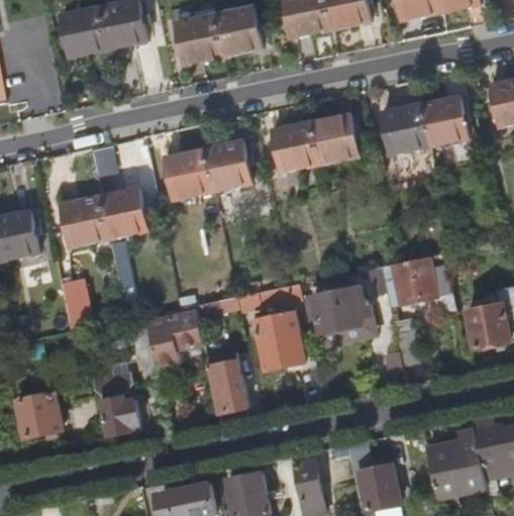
[(138,0),(136,0),(101,7),(110,50),(148,42),(138,0)]
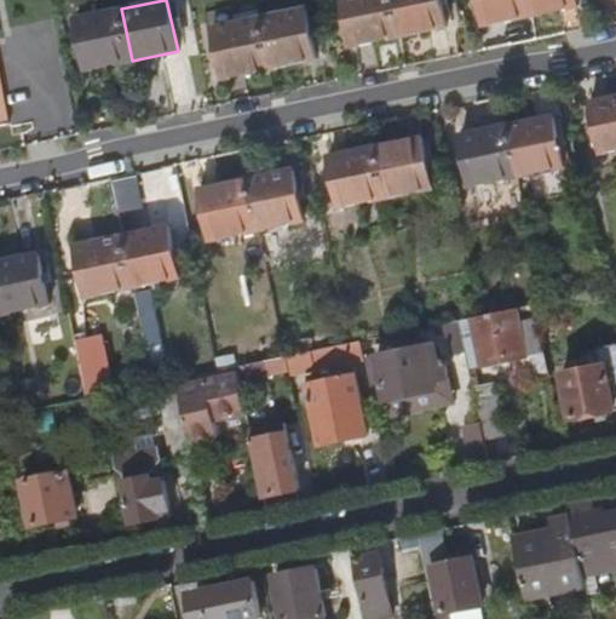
[(343,0),(352,46),(397,36),(389,0),(343,0)]
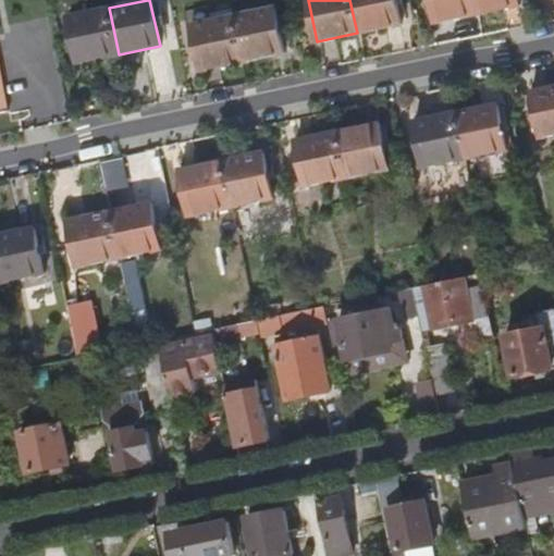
[(394,0),(349,0),(357,33),(399,24),(394,0)]
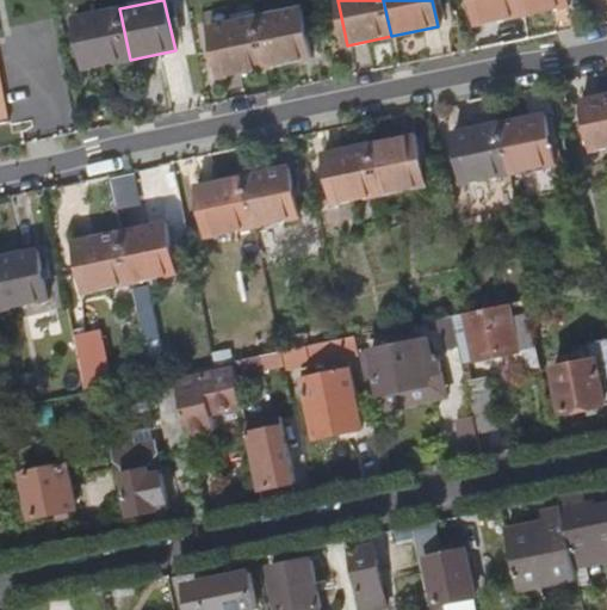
[(471,0),(477,25),(522,17),(518,0),(471,0)]
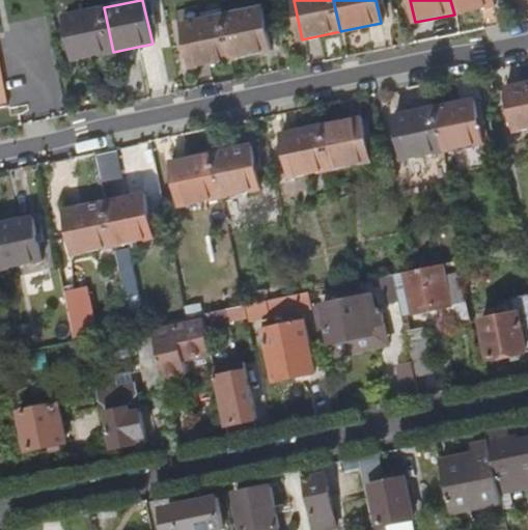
[(450,0),(454,15),(495,5),(493,0),(450,0)]
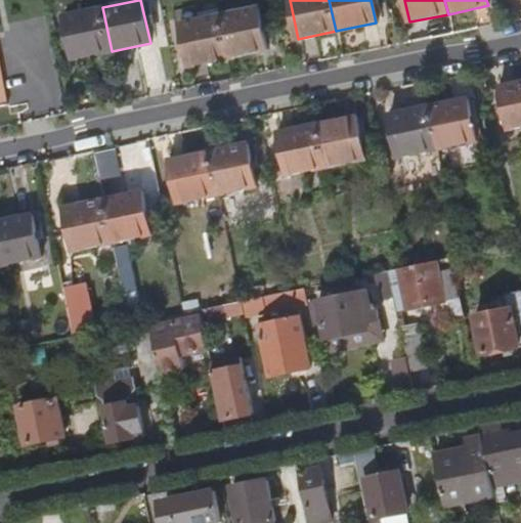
[(73,59),(112,51),(102,7),(63,15),(73,59)]
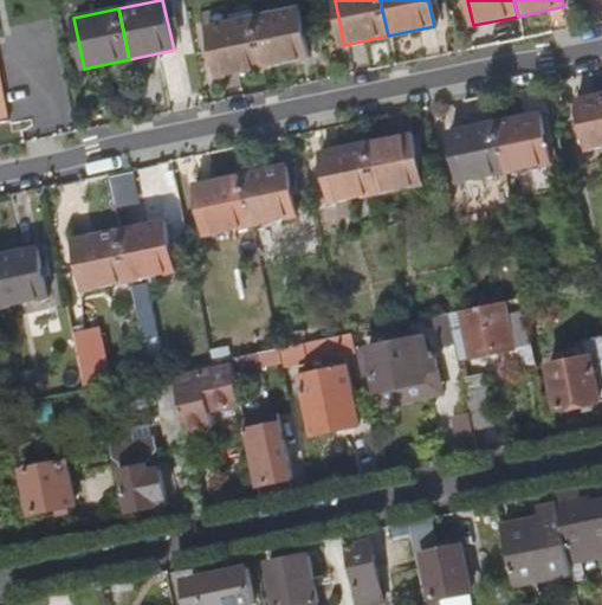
[(252,18),(263,69),(309,58),(297,10),(252,18)]
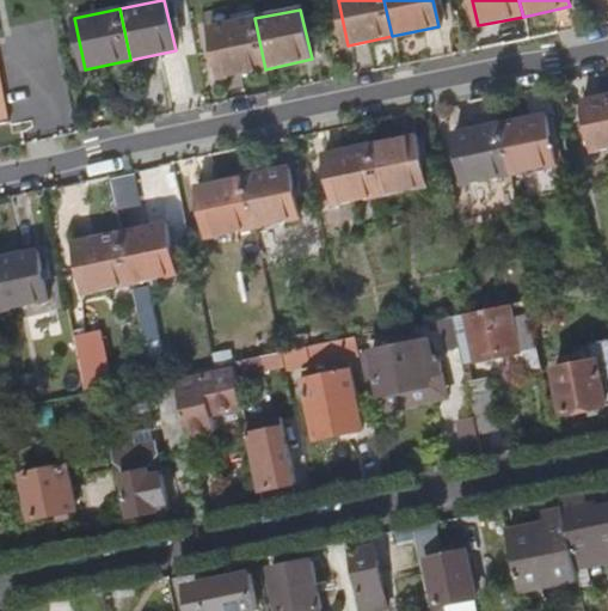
[(219,78),(265,69),(255,18),(209,28),(219,78)]
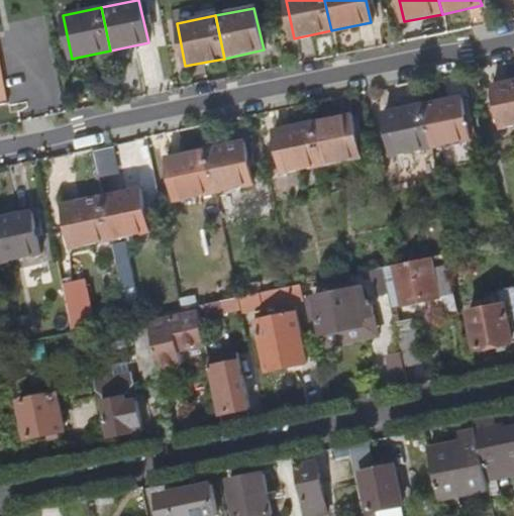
[(502,128),(513,124),(513,81),(493,86),(502,128)]
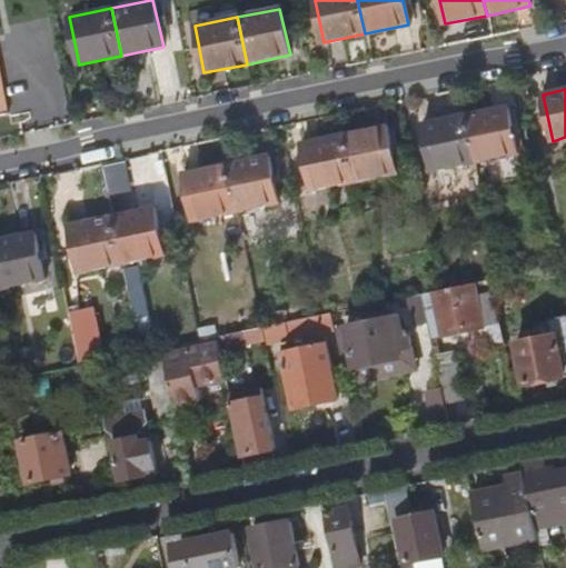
[(507,106),(463,113),(474,162),(516,153),(507,106)]
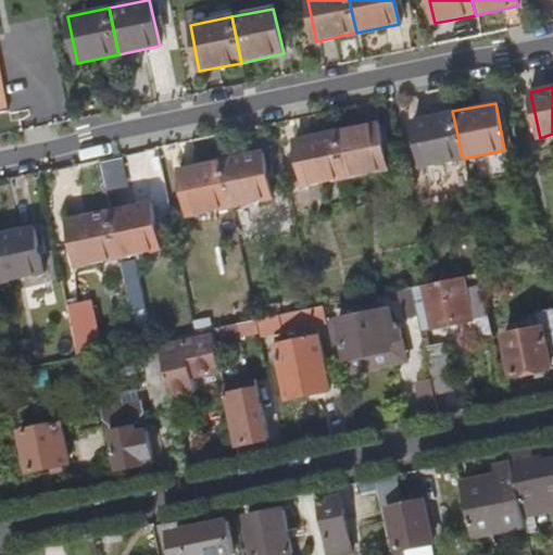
[(420,166),(463,159),(452,111),(412,120),(420,166)]
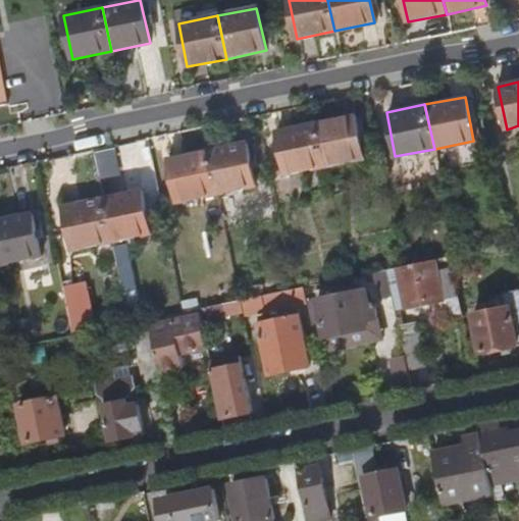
[(315,122),(324,166),(364,157),(355,114),(315,122)]
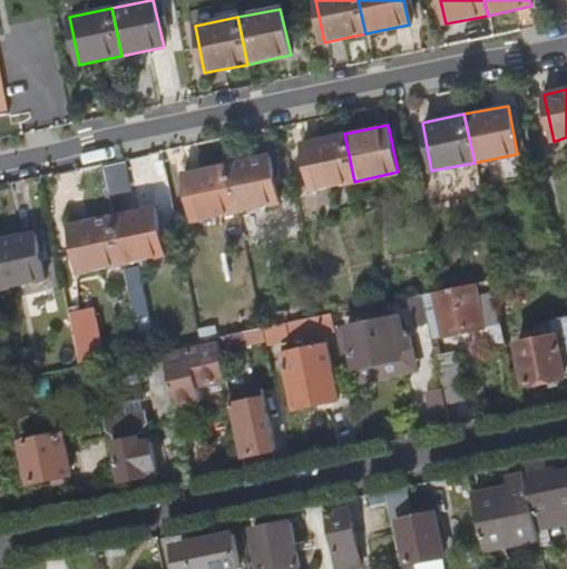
[(312,189),(354,182),(344,134),(302,144),(312,189)]
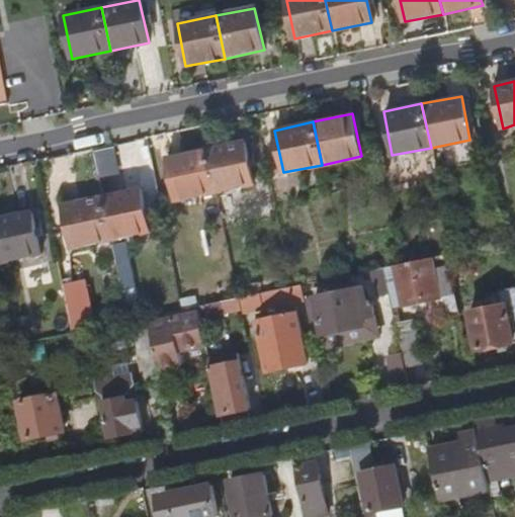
[(204,148),(213,192),(252,184),(243,141),(204,148)]
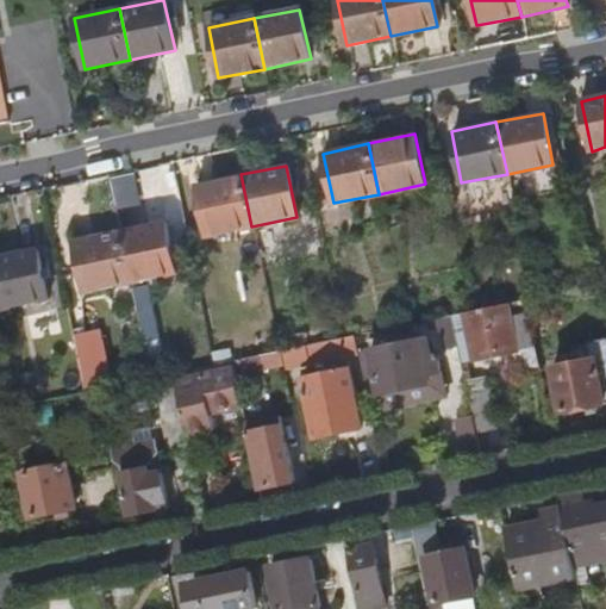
[(133,174),(112,179),(118,202),(139,196),(133,174)]
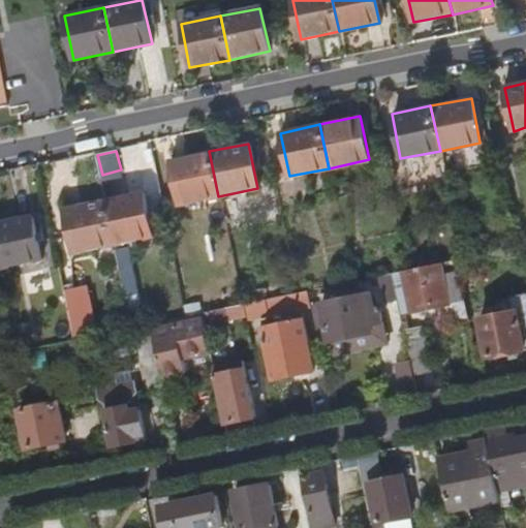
[(180,205),(218,196),(209,151),(172,159),(180,205)]
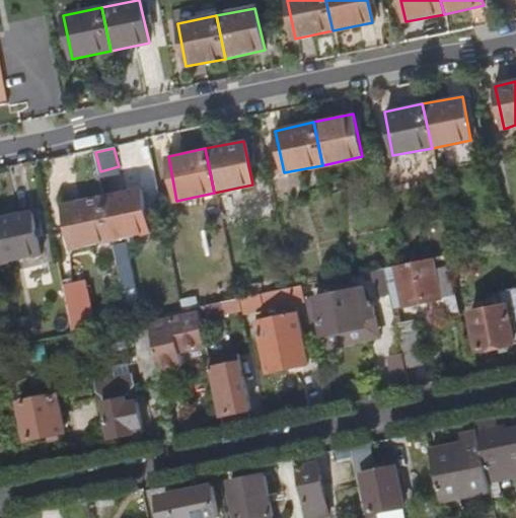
[(101,198),(111,241),(148,233),(140,190),(101,198)]
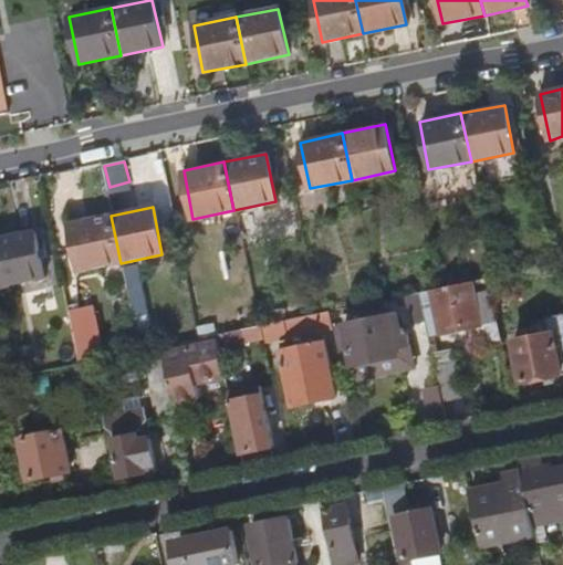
[(77,272),(98,268),(121,263),(111,216),(69,225),(77,272)]
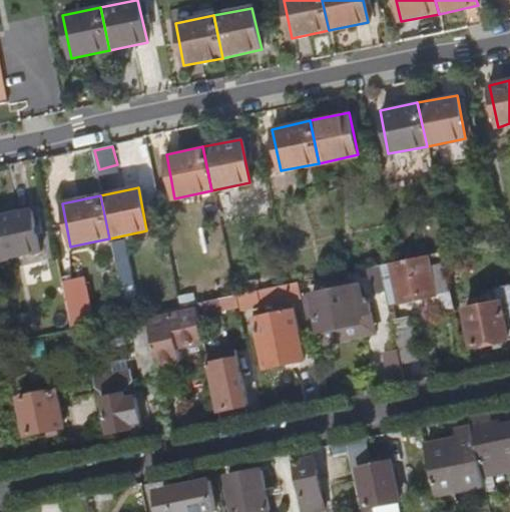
[(0,256),(1,261),(39,252),(30,209),(0,214),(0,256)]
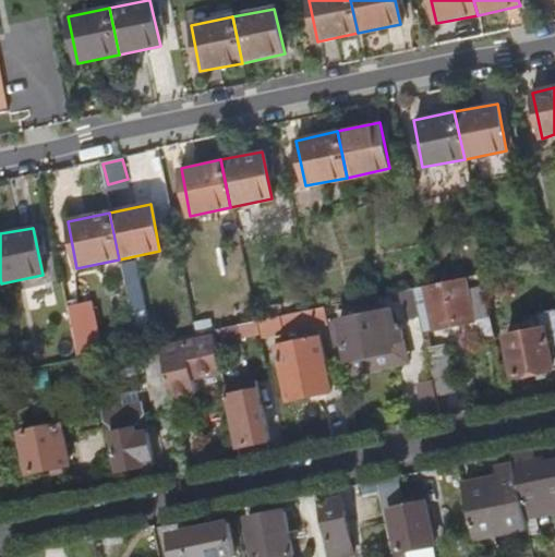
[(99,275),(121,270),(119,259),(97,264),(99,275)]
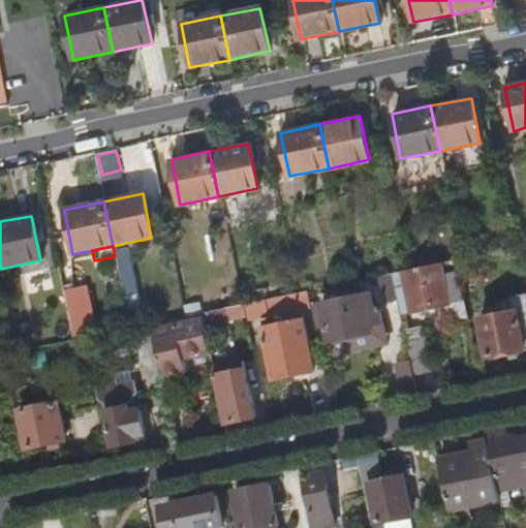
[(412,312),(463,302),(458,273),(443,276),(440,262),(407,270),(404,271),(412,312)]
